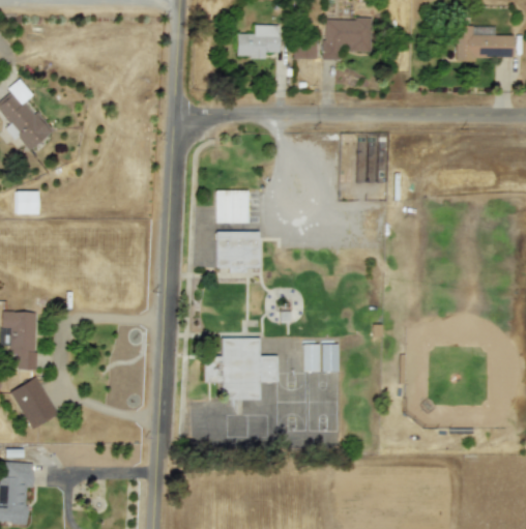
[(325,19),(324,60),(342,60),(342,50),(372,51),(372,20),(325,19)]
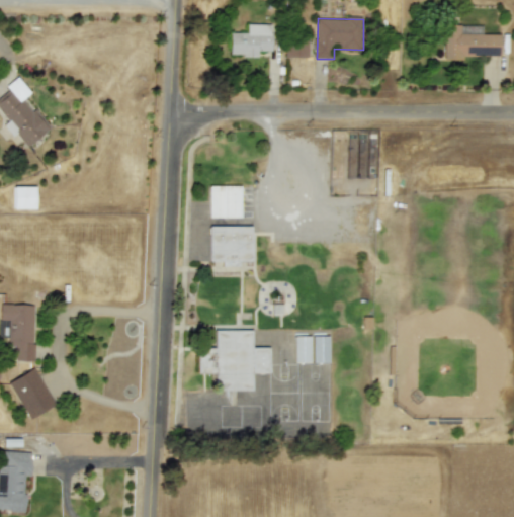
[(233,57),(260,57),(260,52),(274,52),(273,24),(249,25),(250,33),(233,33),(233,57)]
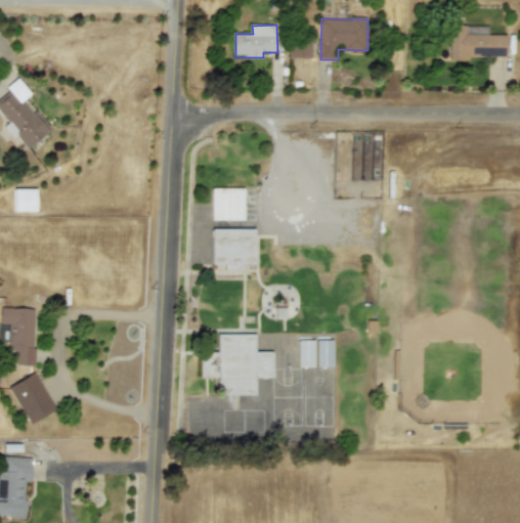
[(508,36),(486,36),(468,36),(469,27),(452,27),(451,61),(472,61),(472,57),(508,58),(508,36)]
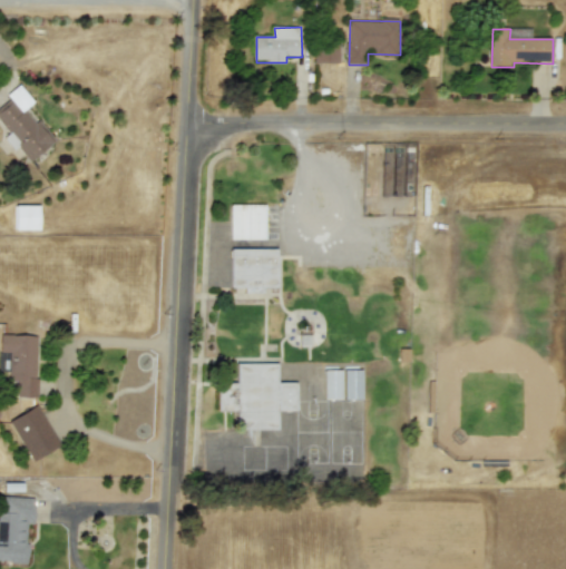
[(316,62),(342,64),(342,46),(318,45),(316,62)]
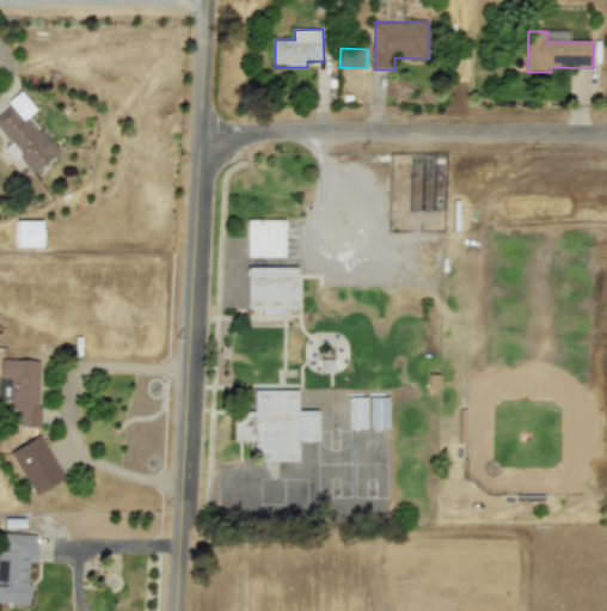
[(40,110),(24,91),(10,103),(13,108),(0,117),(0,129),(13,145),(7,150),(17,162),(22,158),(35,175),(61,153),(31,117),(40,110)]
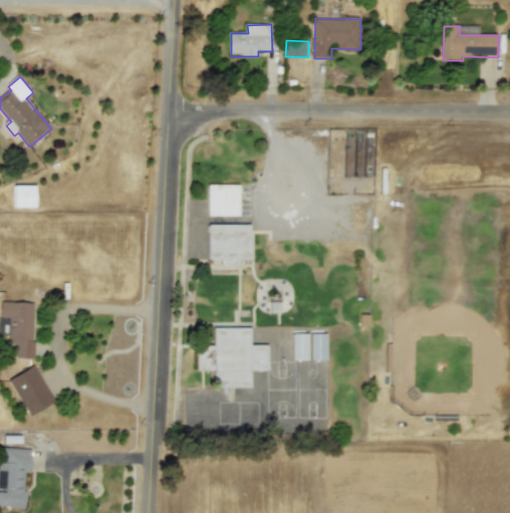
[(210,217),(241,217),(241,186),(210,185),(210,217)]
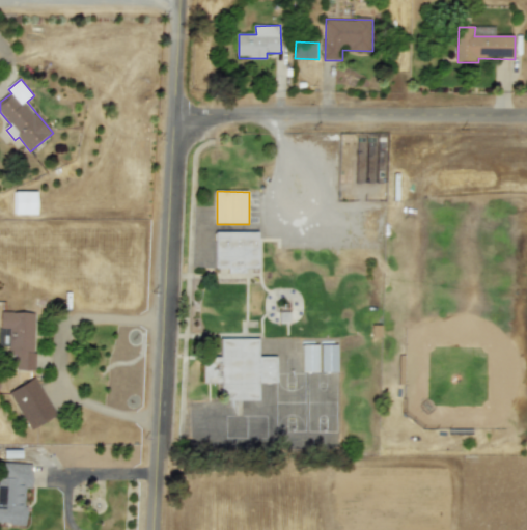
[(38,193),(17,192),(16,215),(37,216),(38,193)]
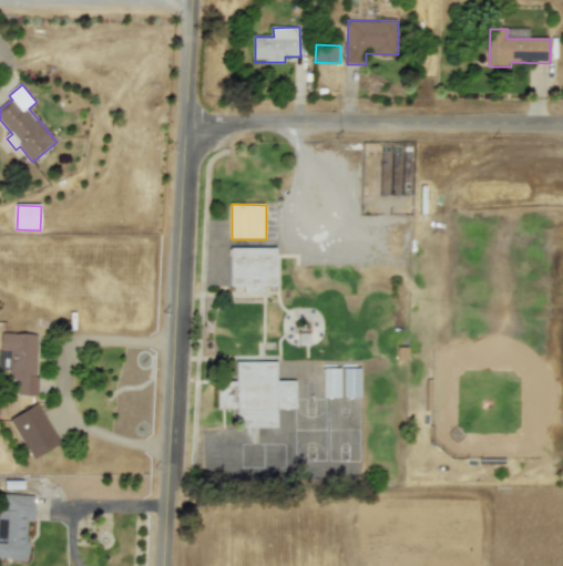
[(232,287),(245,287),(245,291),(265,291),(265,287),(277,287),(277,248),(231,248),(232,287)]
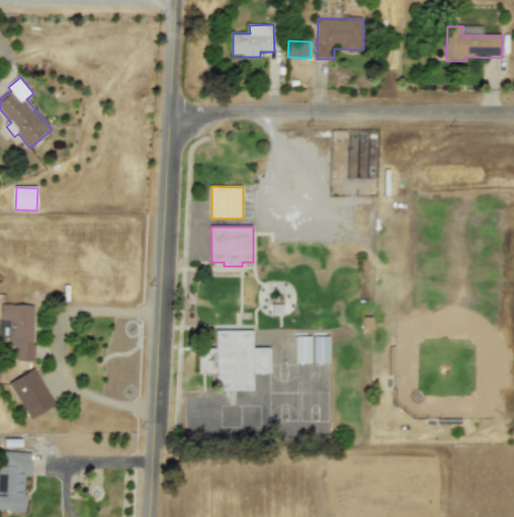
[(36,306),(2,305),(2,321),(11,321),(11,329),(1,329),(1,339),(11,339),(11,347),(18,347),(18,362),(35,362),(36,306)]
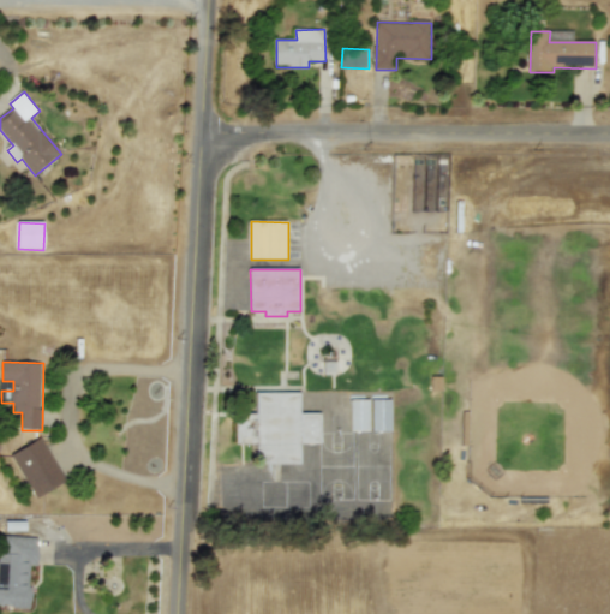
[(301,464),(301,445),(322,445),(322,413),(301,413),(301,393),(257,393),(257,413),(237,413),(237,445),(258,445),(258,465),(301,464)]
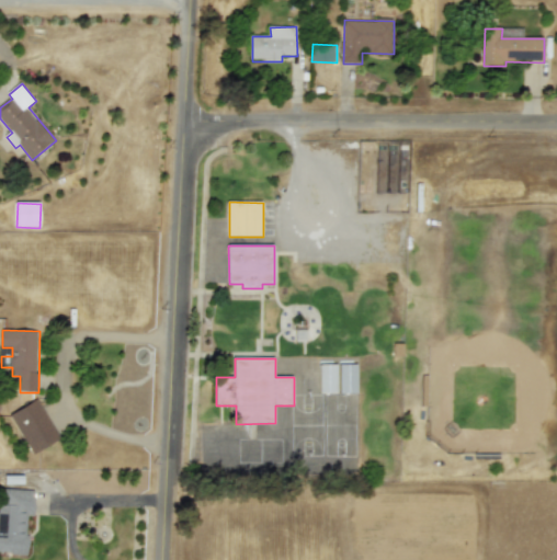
[(321,393),(339,393),(338,365),(321,365),(321,393)]
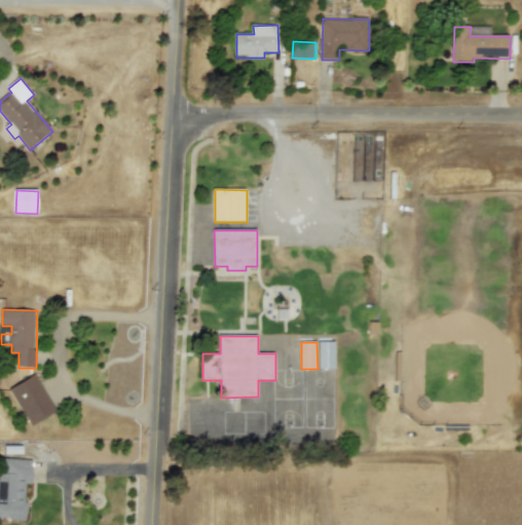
[(336,369),(336,342),(320,342),(320,370),(336,369)]
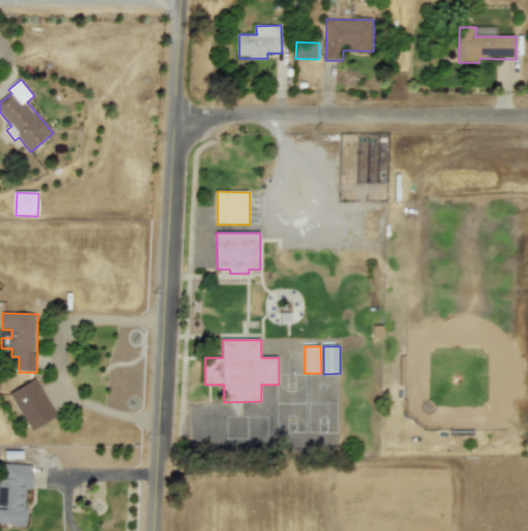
[(32,431),(58,416),(36,379),(10,394),(32,431)]
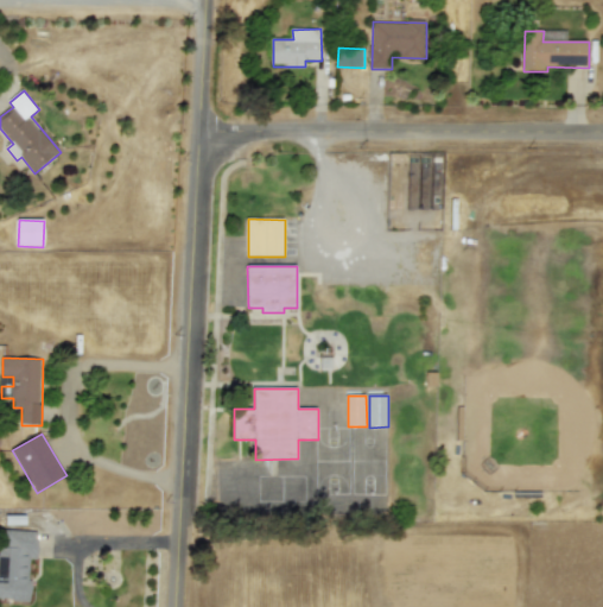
[(0,600),(31,601),(32,561),(38,561),(38,532),(6,531),(6,548),(0,548),(0,600)]
